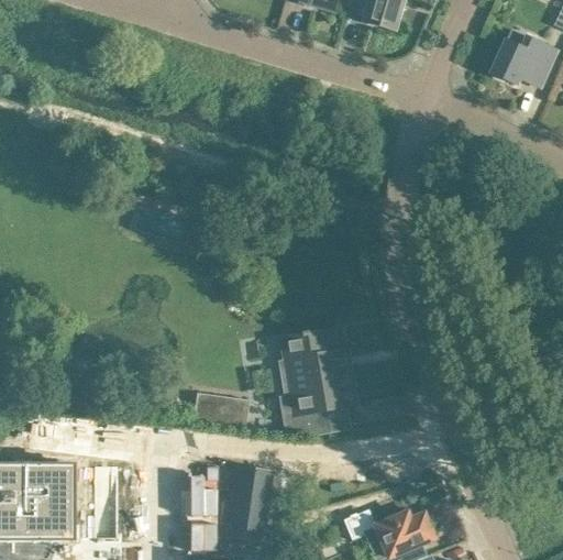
[(298,0),(298,1),(332,10),(334,0),(298,0)]
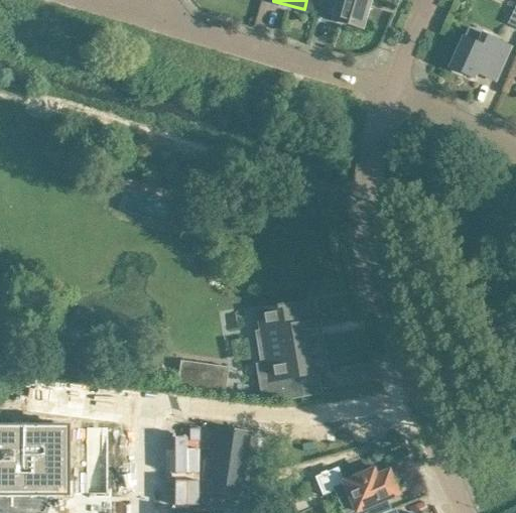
[(337,0),(332,17),(361,26),(368,0),(337,0)]
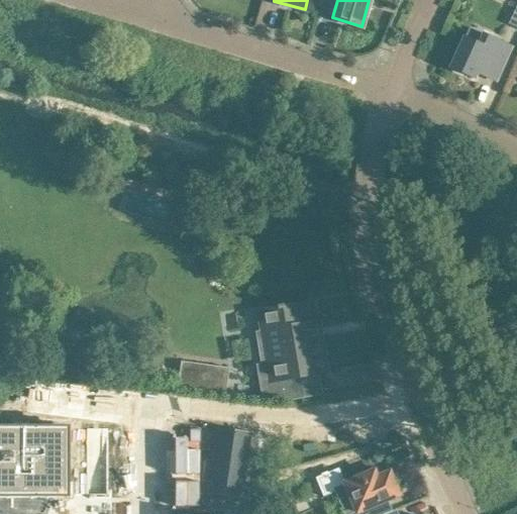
[(512,44),(486,32),(481,42),(467,35),(452,65),(477,76),(480,71),(497,79),(512,44)]
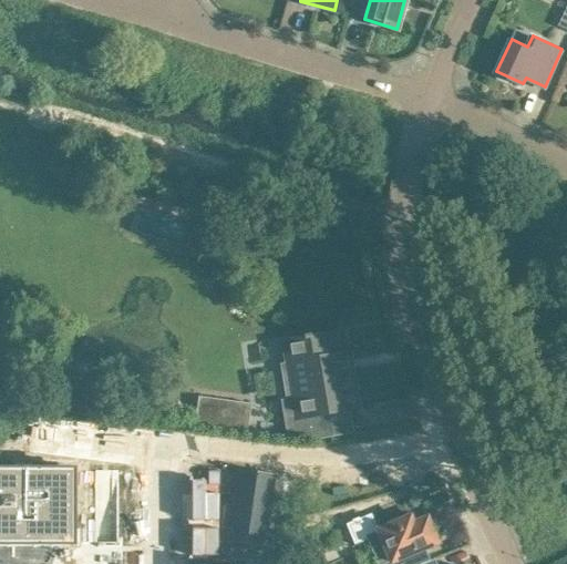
[(282,360),(279,361),(286,396),(286,397),(296,395),(299,413),(282,417),(286,436),(286,437),(310,439),(332,434),(329,412),(349,409),(354,408),(344,350),(340,350),(333,351),(330,329),(287,337),(291,359),(282,360)]
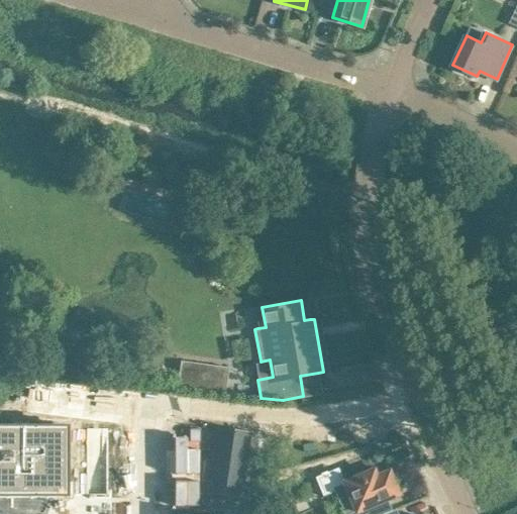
[(177,387),(225,394),(228,367),(181,360),(177,387)]
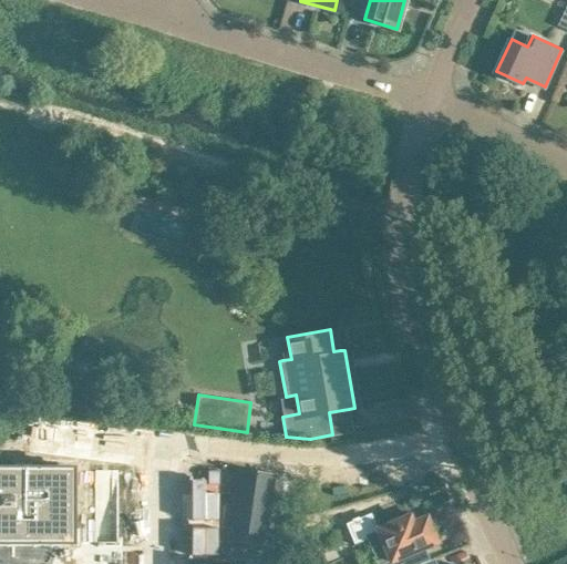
[(0,542),(1,542),(6,542),(6,544),(10,544),(10,541),(19,541),(19,542),(32,542),(32,544),(35,544),(35,543),(49,543),(49,544),(53,544),(53,542),(61,542),(61,532),(73,532),(73,519),(75,519),(75,515),(73,514),(73,501),(75,501),(75,498),(73,498),(73,484),(75,484),(75,480),(73,480),(73,467),(64,467),(64,465),(61,465),(61,467),(48,467),(48,465),(43,465),(43,467),(30,467),(30,473),(13,473),(13,465),(9,465),(9,467),(0,467),(0,542)]
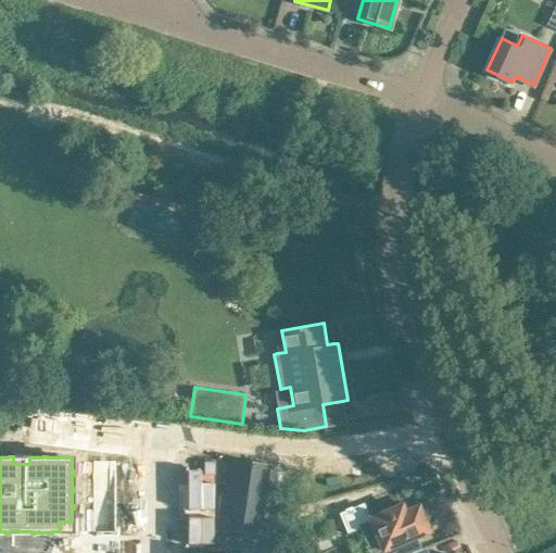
[(223,493),(217,527),(257,532),(267,465),(234,460),(228,494),(223,493)]
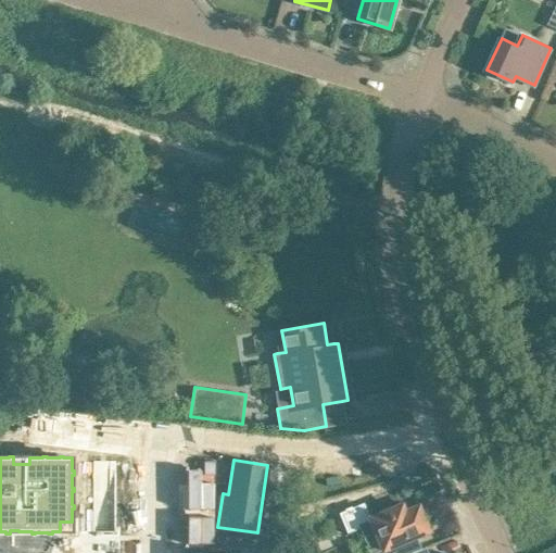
[(344,508),(339,512),(346,531),(359,527),(369,552),(406,552),(421,548),(416,536),(428,530),(418,506),(404,512),(401,504),(369,517),(363,501),(352,506),(351,505),(344,507),(344,508)]
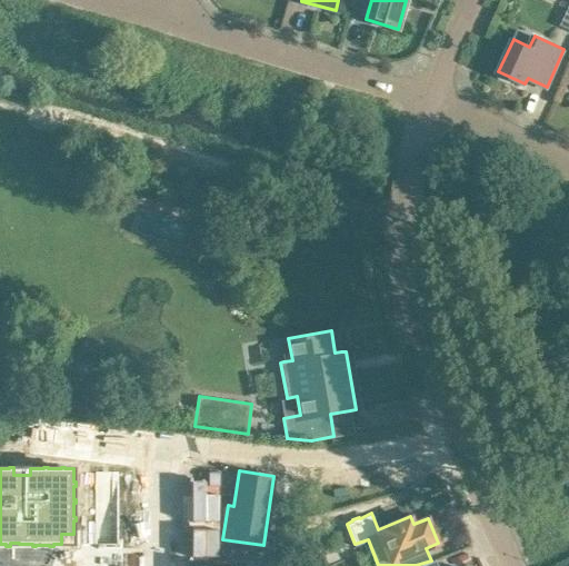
[(330,565),(349,565),(360,564),(357,545),(328,550),(330,565)]
